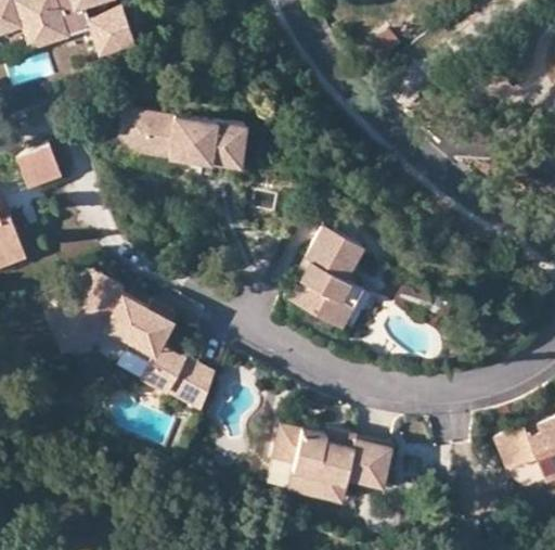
[(104,0),(16,0),(11,2),(14,12),(0,16),(0,36),(20,29),(24,42),(42,36),(44,45),(88,30),(97,55),(131,43),(119,9),(86,21),(81,9),(104,0)]
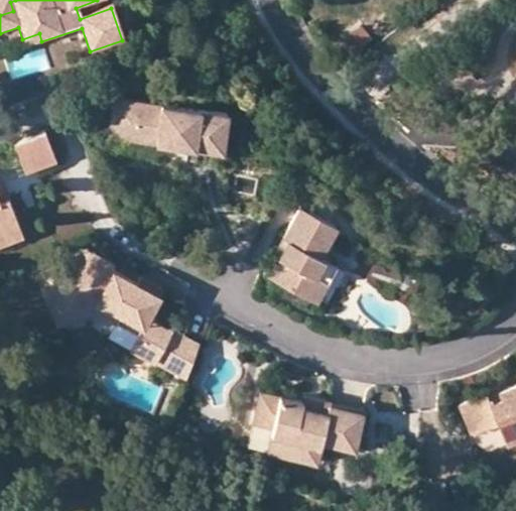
[(0,0),(0,15),(13,11),(10,2),(8,0),(0,0)]
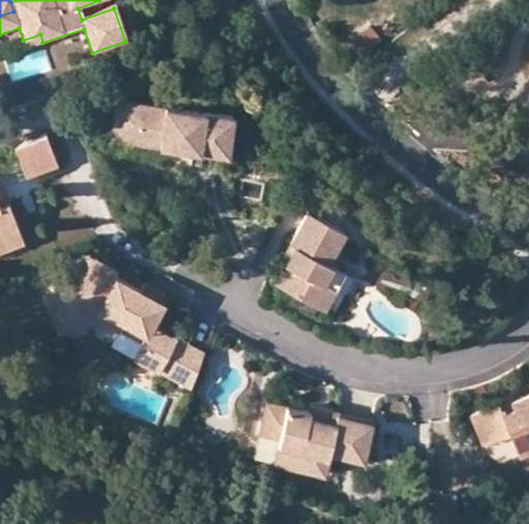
[(380,42),(370,30),(356,40),(366,53),(380,42)]
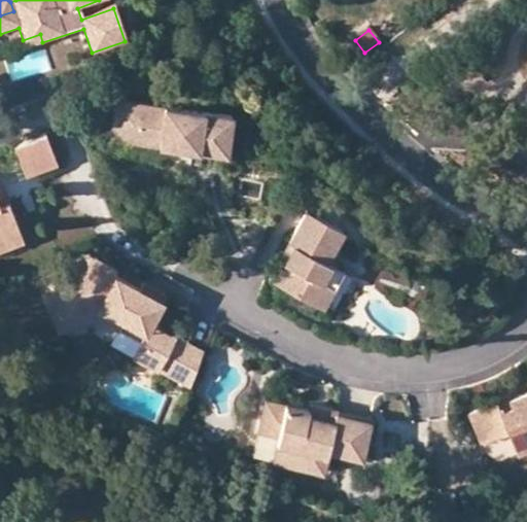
[(40,34),(23,40),(26,48),(42,42),(40,34)]
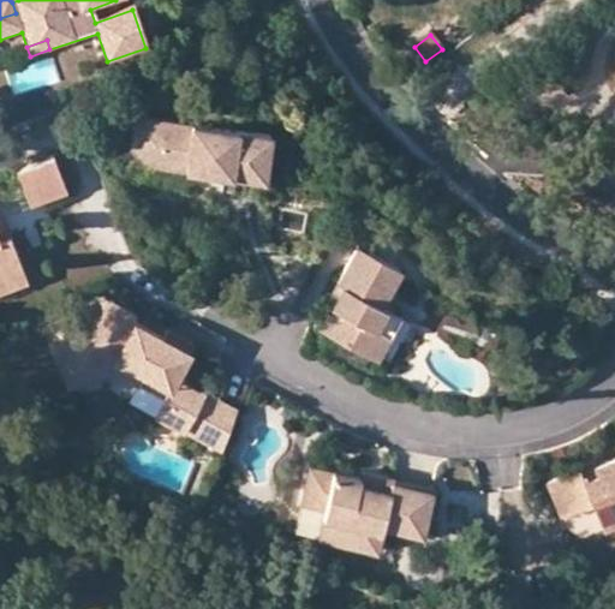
[(141,123),(136,147),(162,150),(160,172),(214,179),(268,187),(275,142),(141,123)]
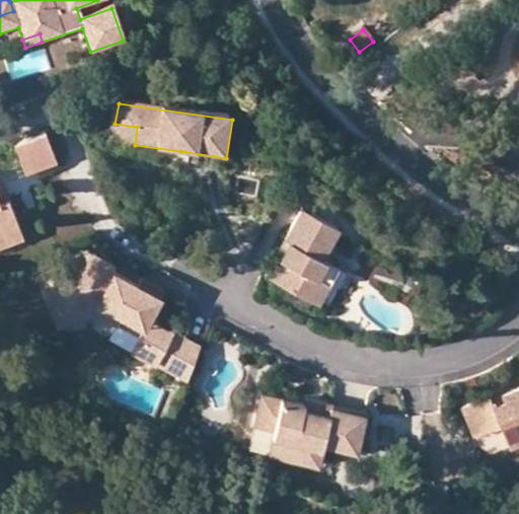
[(113,141),(135,145),(137,127),(115,124),(113,141)]
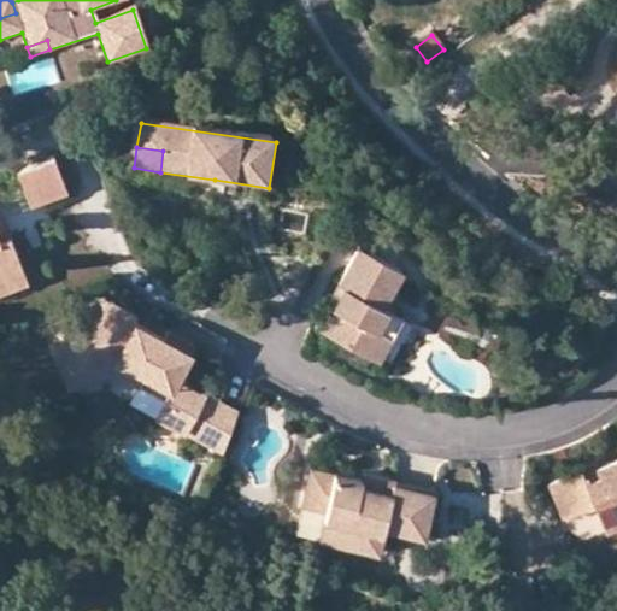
[(18,175),(27,199),(37,195),(42,209),(69,198),(56,163),(18,175)]
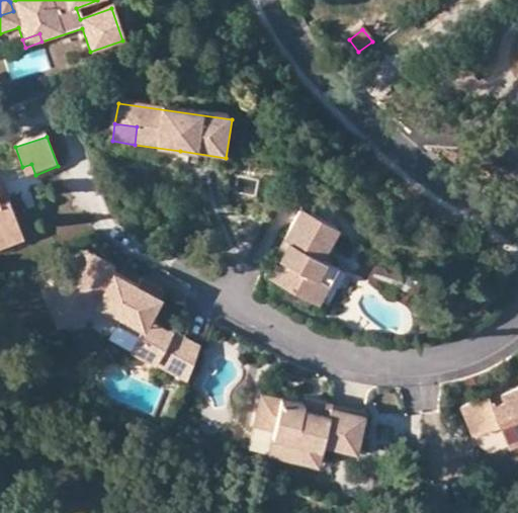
[(27,178),(35,175),(31,164),(22,167),(27,178)]
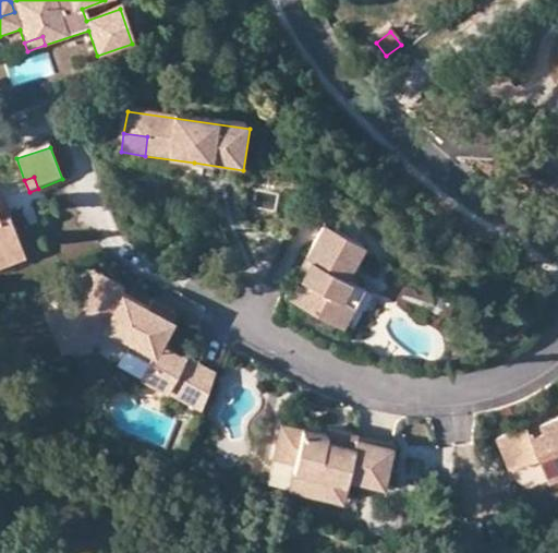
[(0,218),(0,202),(4,201),(0,190),(0,268),(26,260),(22,247),(10,217),(1,221),(0,218)]
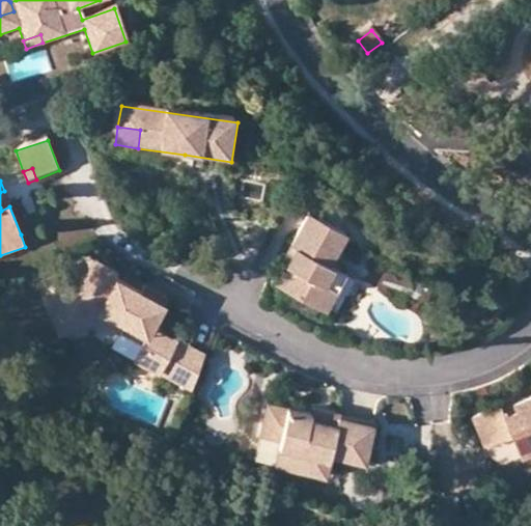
[(9,206),(4,191),(0,192),(0,208),(1,211),(9,206)]
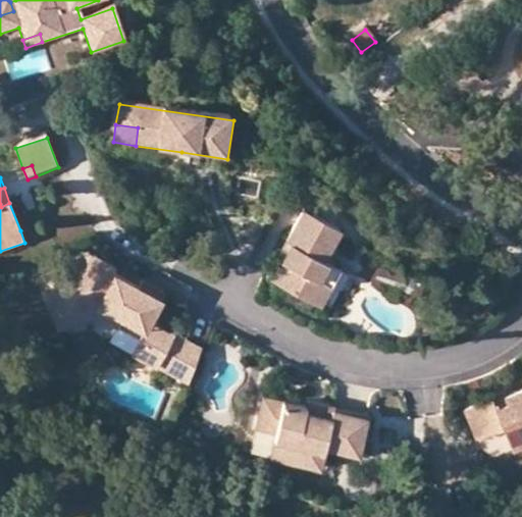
[(307,213),(289,245),(294,248),(284,264),(274,283),(324,311),(335,291),(323,285),(331,267),(326,264),(345,233),(307,213)]
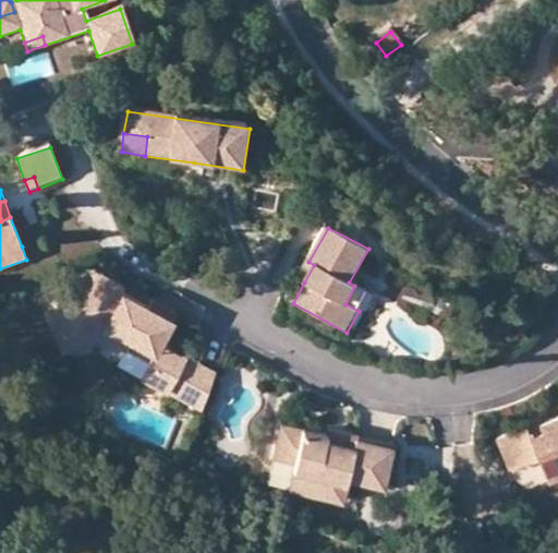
[(299,279),(304,283),(314,265),(308,262),(299,279)]
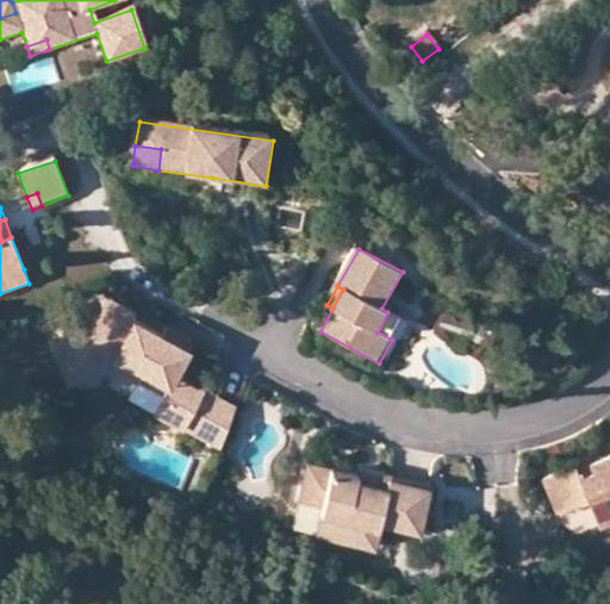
[(187,385),(194,371),(166,355),(173,344),(142,328),(147,322),(118,305),(55,331),(72,377),(89,369),(94,380),(117,372),(145,387),(151,377),(174,388),(168,399),(180,406),(170,423),(224,452),(238,413),(215,400),(187,385)]
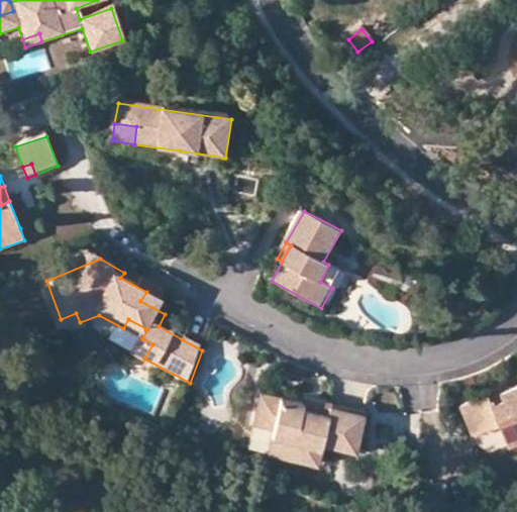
[(341,272),(328,265),(320,282),(332,288),(341,272)]
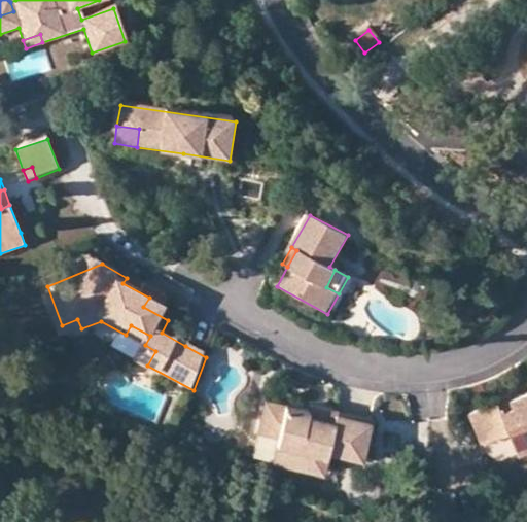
[(152,290),(149,298),(143,307),(168,320),(176,304),(152,290)]
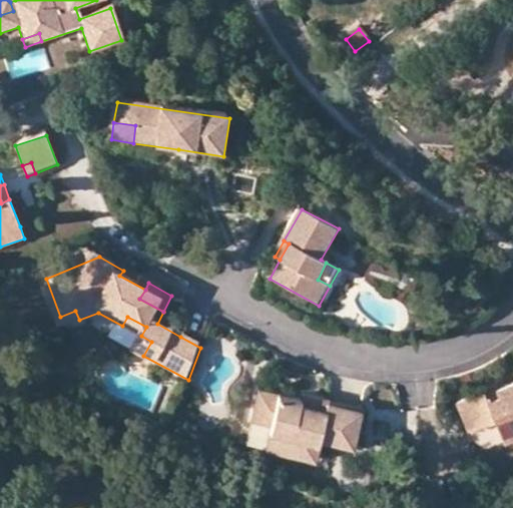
[(64,326),(79,320),(75,311),(60,317),(64,326)]
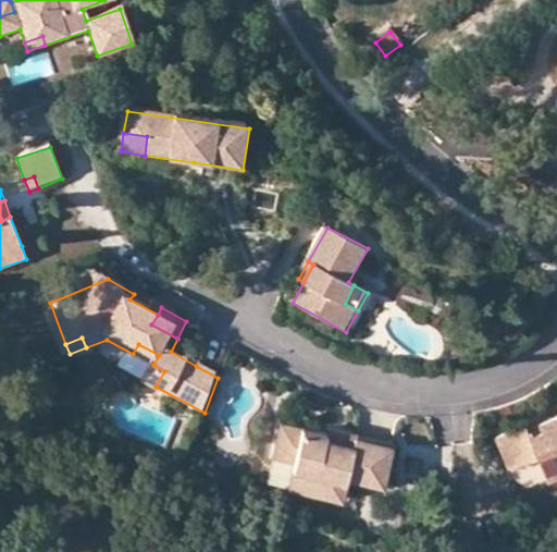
[(133,354),(153,365),(159,355),(138,344),(133,354)]
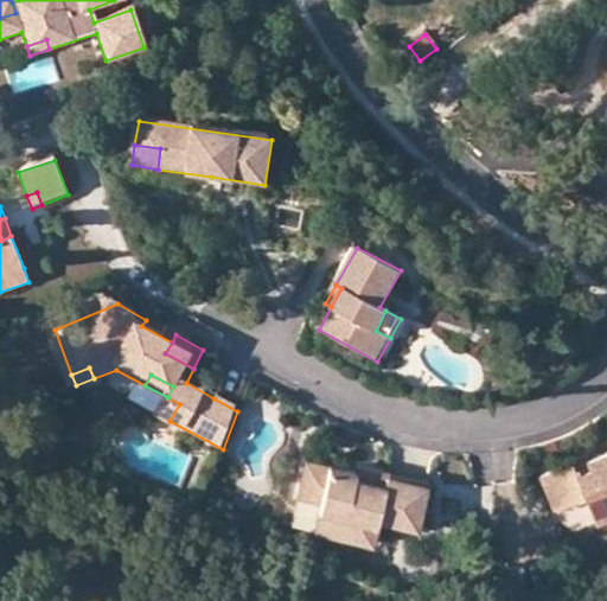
[(159,414),(170,421),(179,404),(167,397),(159,414)]
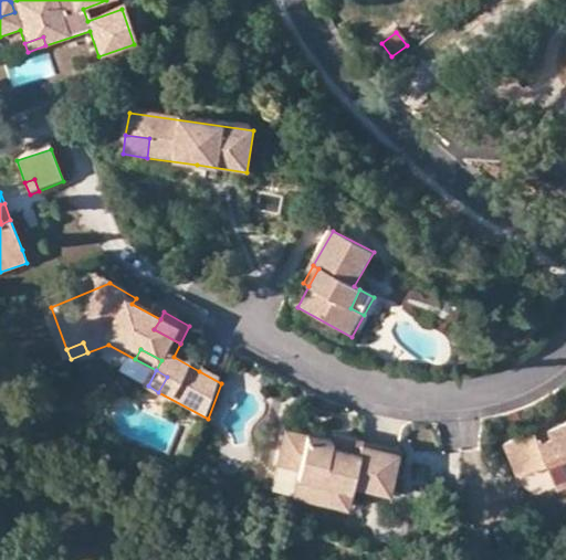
[(565,423),(545,433),(547,437),(535,443),(533,437),(532,435),(501,447),(514,479),(528,473),(543,467),(549,482),(565,474),(565,423)]
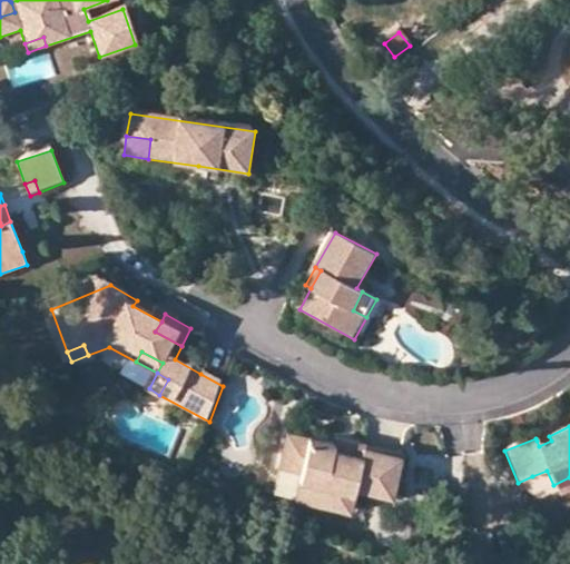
[(549,436),(537,441),(539,446),(551,441),(549,436)]
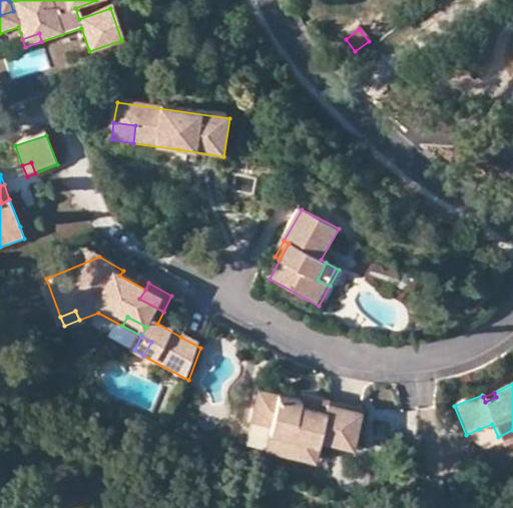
[(270,454),(293,460),(297,443),(322,450),(323,443),(355,452),(364,417),(347,413),(331,409),(330,415),(304,409),(305,405),(264,396),(255,424),(276,429),(270,454)]
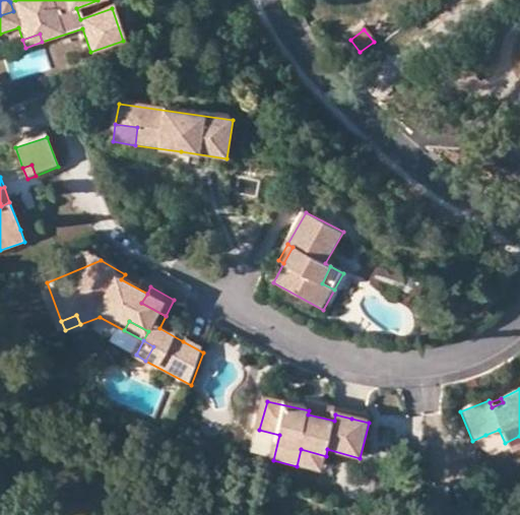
[(310,405),(309,410),(308,414),(334,421),(335,414),(336,411),(310,405)]
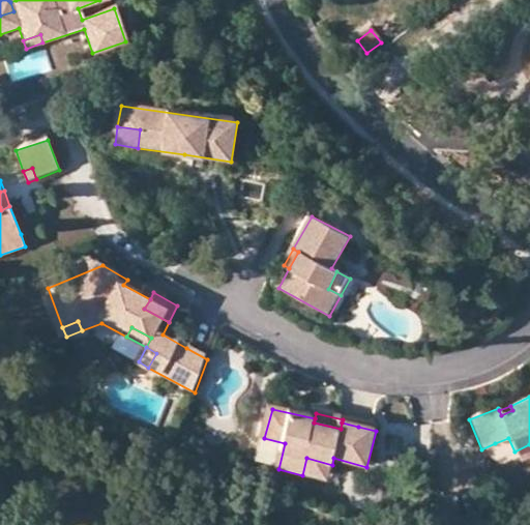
[(529,457),(529,444),(514,451),(519,462),(529,457)]
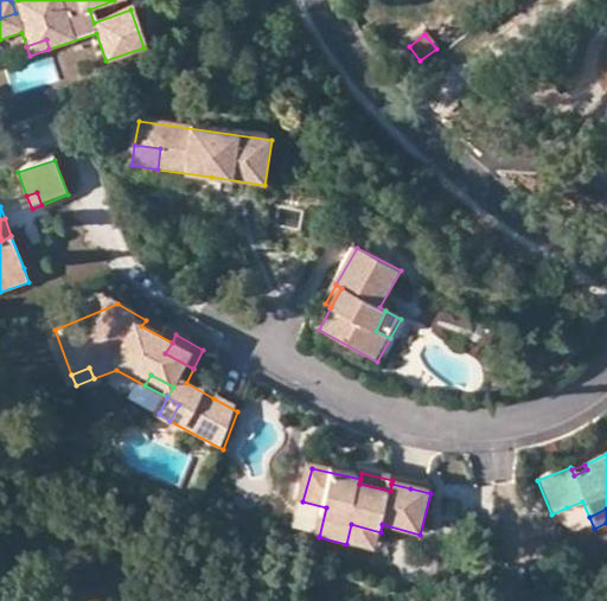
[(377,551),(381,532),(351,524),(346,544),(377,551)]
